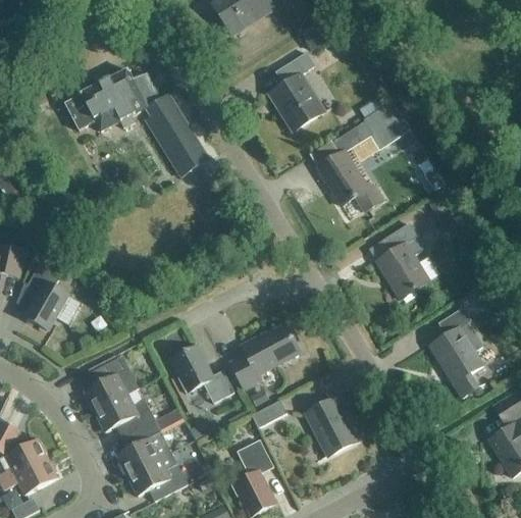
[(18,14),(18,0),(0,0),(0,19),(5,20),(18,14)]
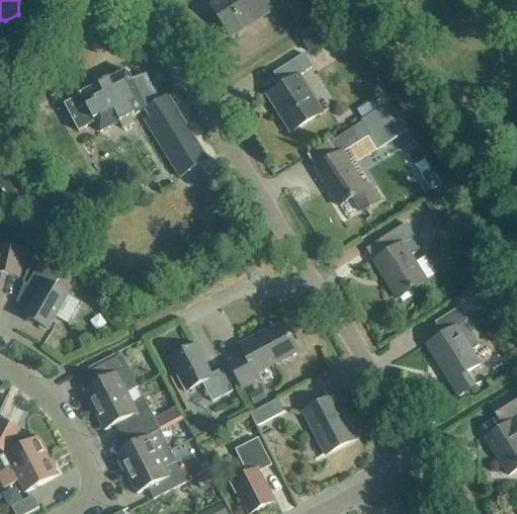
[(230,33),(270,7),(266,0),(218,0),(211,4),(230,33)]
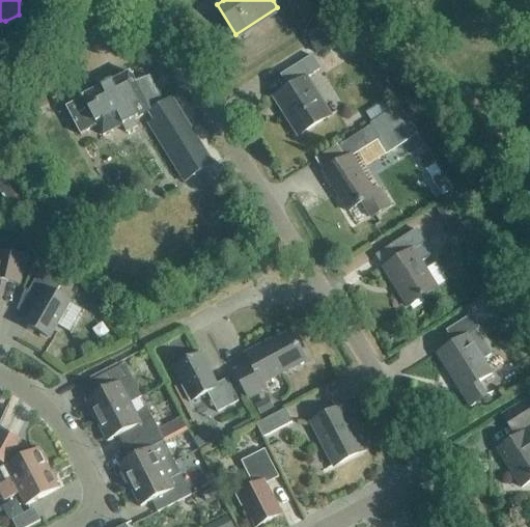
[(300,130),(298,132),(298,133),(328,113),(304,76),(319,66),(310,53),(278,74),(286,86),(274,94),(284,110),(286,109),(300,130)]
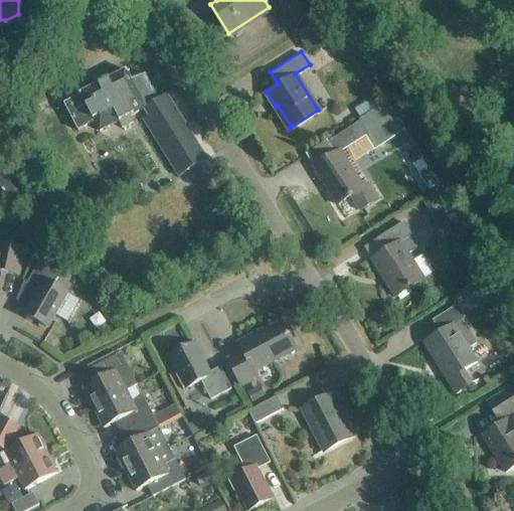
[(79,92),(63,101),(76,127),(94,119),(99,129),(118,119),(122,126),(133,120),(130,113),(145,106),(149,112),(141,117),(175,172),(183,168),(203,155),(164,93),(157,98),(143,69),(130,76),(126,67),(78,91),(79,92)]
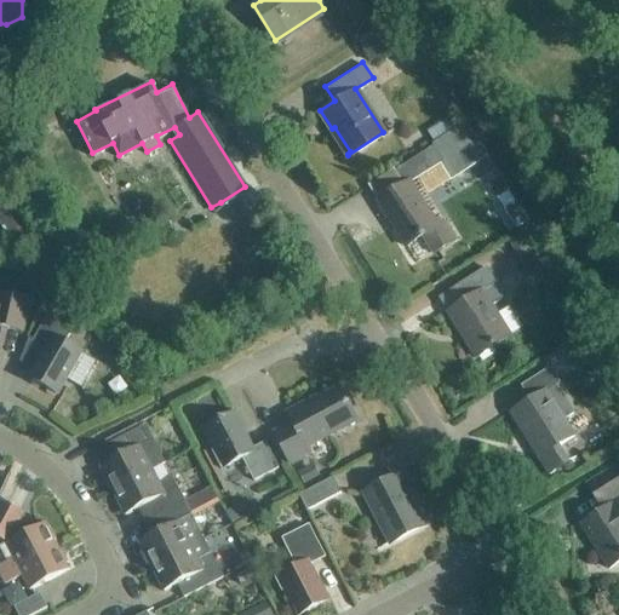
[(405,180),(377,199),(405,243),(423,233),(433,248),(430,249),(431,251),(454,236),(442,218),(435,223),(408,180),(442,159),(452,174),(477,159),(457,126),(431,142),(433,143),(394,167),(395,168),(396,167),(405,180)]
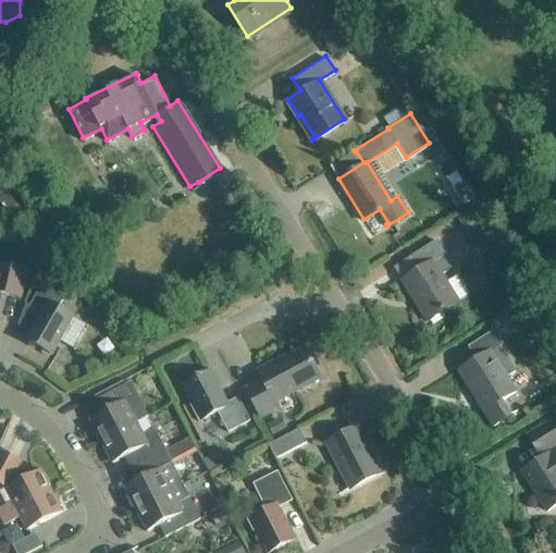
[(458,183),(453,187),(462,203),(468,198),(472,196),(464,181),(458,183)]
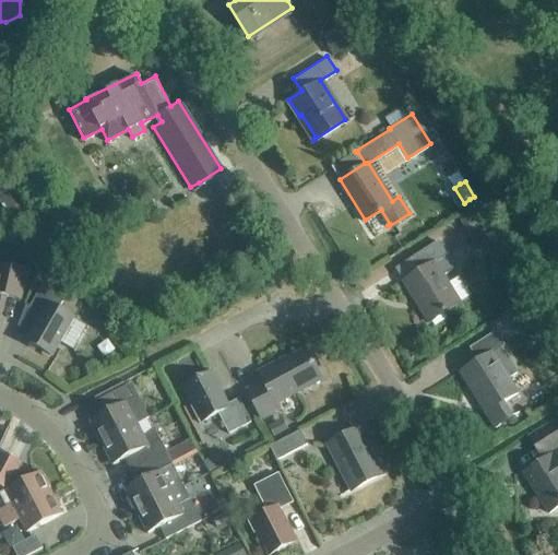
[(435,260),(446,252),(438,238),(413,256),(420,268),(402,280),(428,320),(460,300),(435,260)]
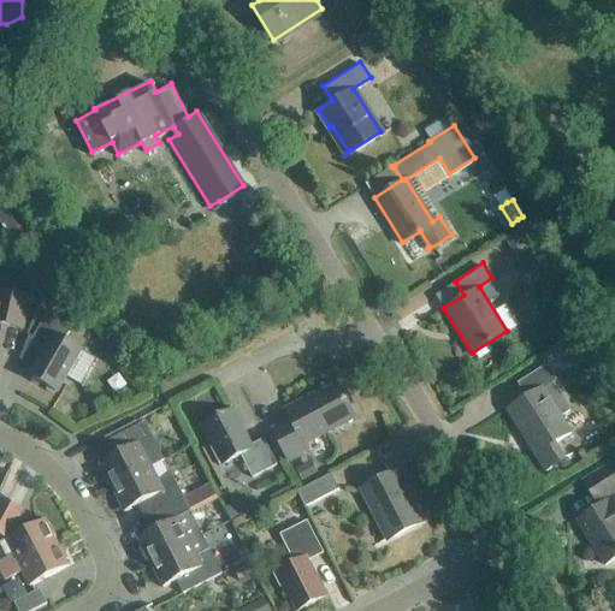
[(0,337),(4,321),(21,326),(28,295),(0,288),(0,337)]
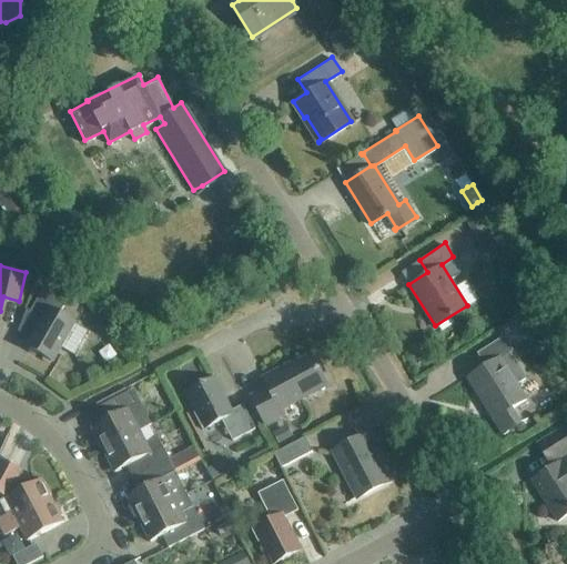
[(41,316),(26,343),(51,358),(60,343),(76,352),(89,329),(73,320),(58,311),(66,299),(42,285),(29,309),(41,316)]
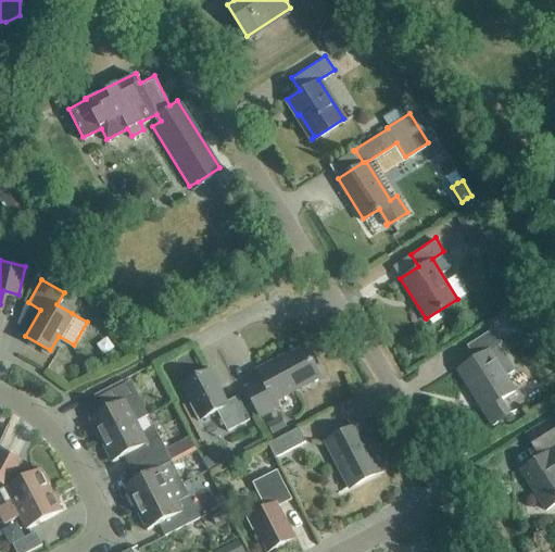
[(516,390),(513,386),(502,367),(508,363),(496,343),(501,340),(492,327),(466,343),(475,358),(457,367),(492,423),(509,412),(502,400),(516,390)]
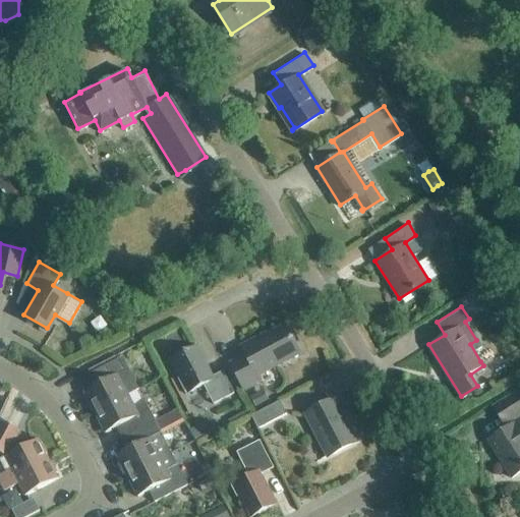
[(244,353),(228,361),(242,387),(258,378),(256,374),(298,350),(284,323),(269,331),(268,329),(239,345),(244,353)]
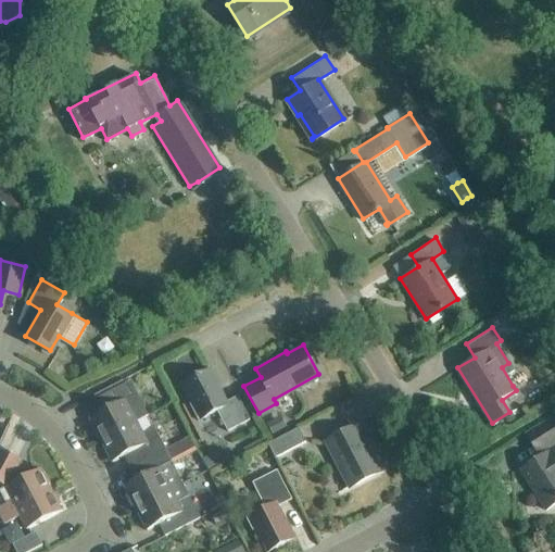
[(215,409),(226,428),(248,417),(236,394),(225,400),(209,367),(183,381),(192,400),(188,401),(197,418),(215,409)]
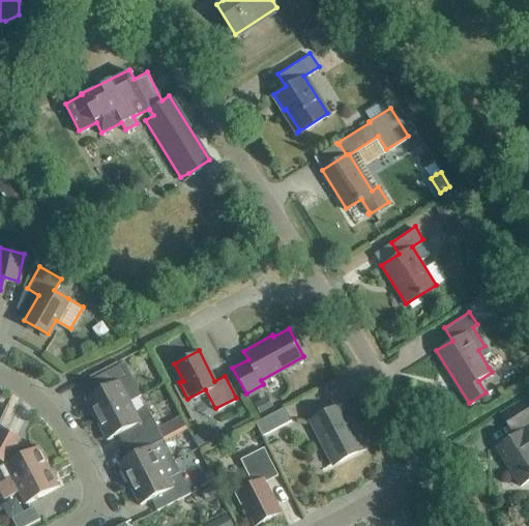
[(123,360),(119,362),(89,378),(95,389),(84,396),(94,416),(128,400),(140,393),(123,360)]
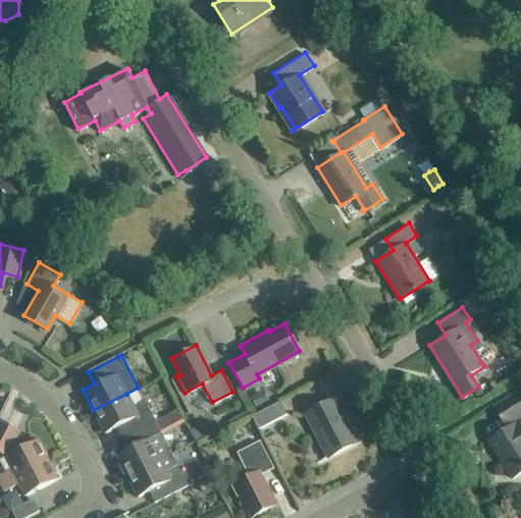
[(492,404),(499,414),(506,426),(487,438),(511,476),(520,469),(520,396),(516,389),(492,404)]
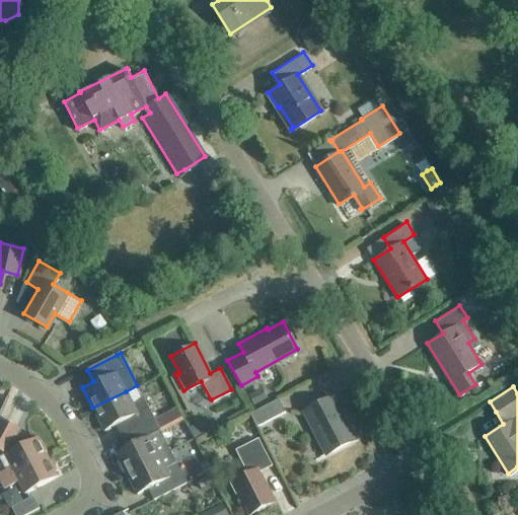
[(131,401),(126,391),(92,408),(103,429),(115,423),(120,434),(161,413),(161,412),(153,416),(143,395),(131,401)]
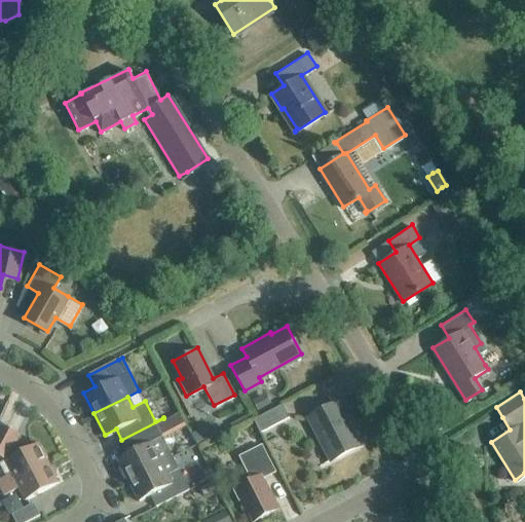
[(329,458),(360,443),(337,400),(307,415),(329,458)]
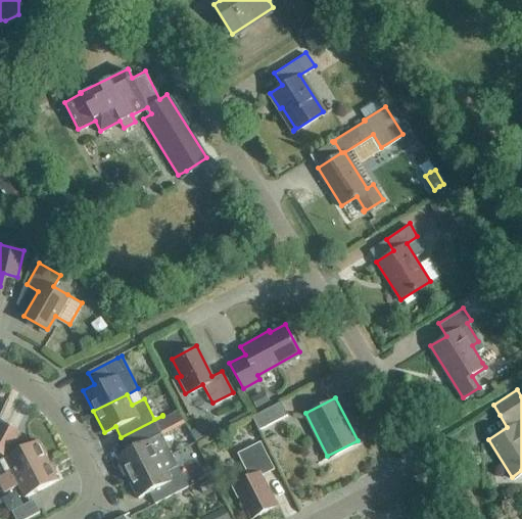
[(257,427),(286,413),(280,399),(250,414),(257,427)]
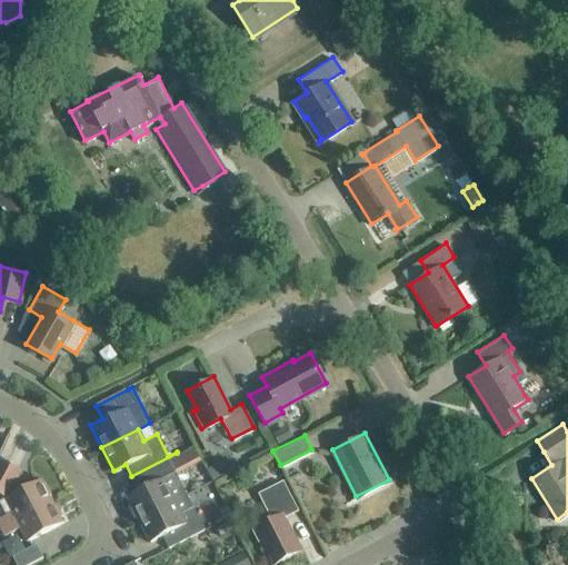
[(180,459),(177,453),(131,476),(138,488),(126,495),(138,517),(173,499),(186,493),(171,464),(180,459)]
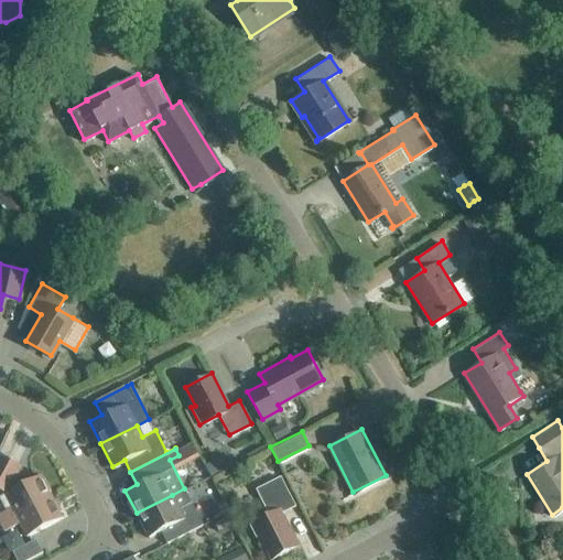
[(7,488),(19,464),(0,454),(0,494),(3,492),(11,505),(0,510),(0,520),(50,495),(39,474),(8,490),(7,488)]
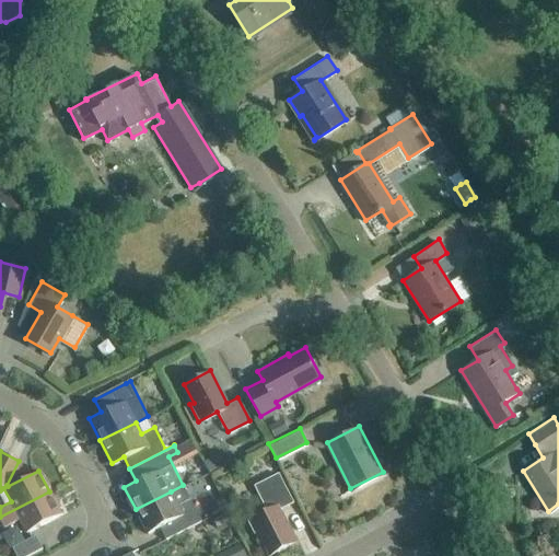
[(292,500),(277,471),(253,484),(267,510),(247,520),(253,532),(257,530),(268,553),(294,540),(278,508),(292,500)]
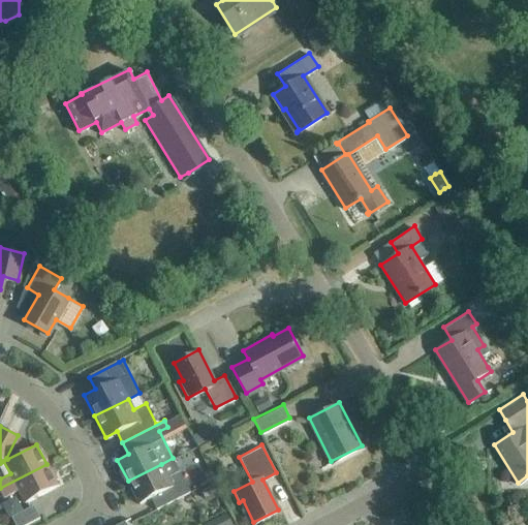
[(173,458),(161,464),(128,481),(138,501),(150,496),(156,507),(189,490),(173,458)]
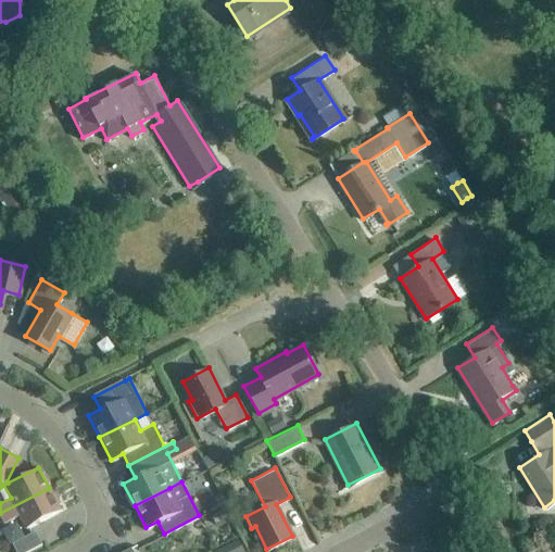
[(60,509),(49,488),(0,513),(0,516),(3,522),(19,514),(25,527),(60,509)]
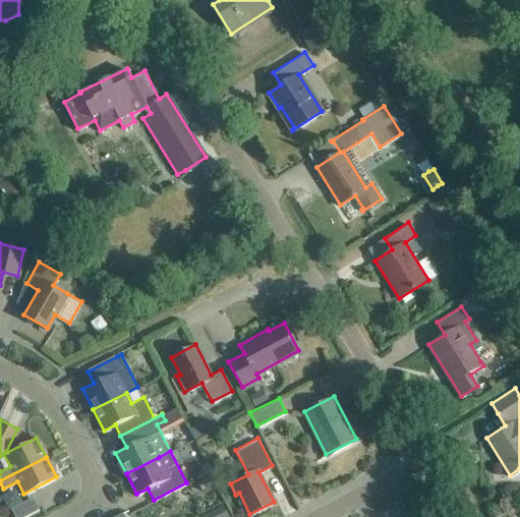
[(19,516),(38,508),(32,496),(10,508),(15,516),(19,516)]
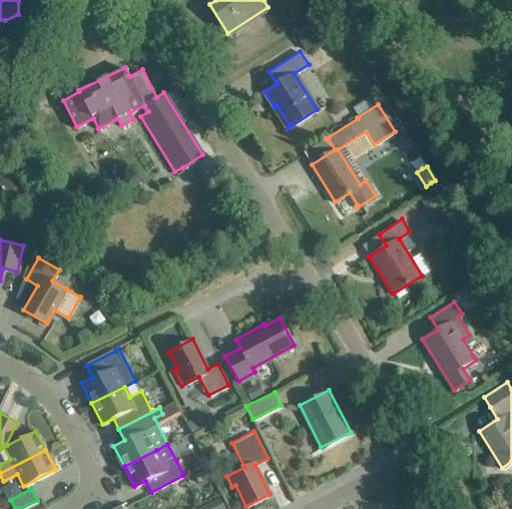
[(224,508),(217,495),(197,506),(198,508),(224,508)]
